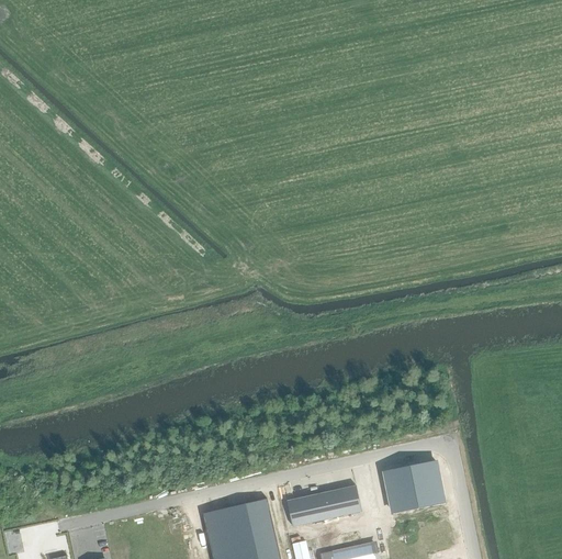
[(437,459),(384,470),(392,509),(445,498),(437,459)]
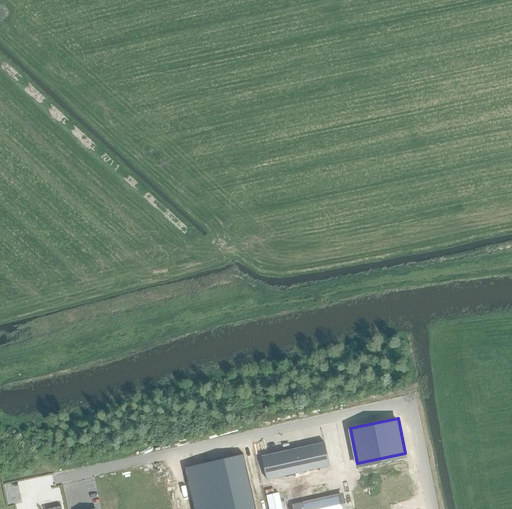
[(269,452),(262,454),(267,477),(274,476),(273,475),(282,473),(282,474),(330,463),(324,440),(321,441),(313,443),(313,442),(312,443),(304,445),(304,444),(300,445),(300,446),(293,448),(292,447),(286,448),(286,449),(278,451),(278,450),(277,450),(277,451),(269,453),(269,452)]
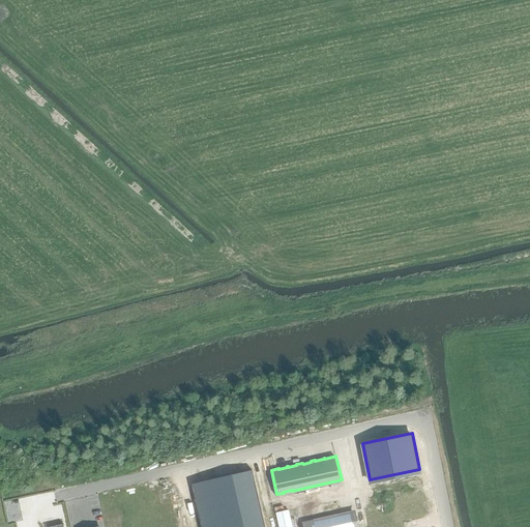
[(193,482),(192,482),(201,526),(265,526),(252,469),(251,469),(252,471),(194,485),(193,482)]
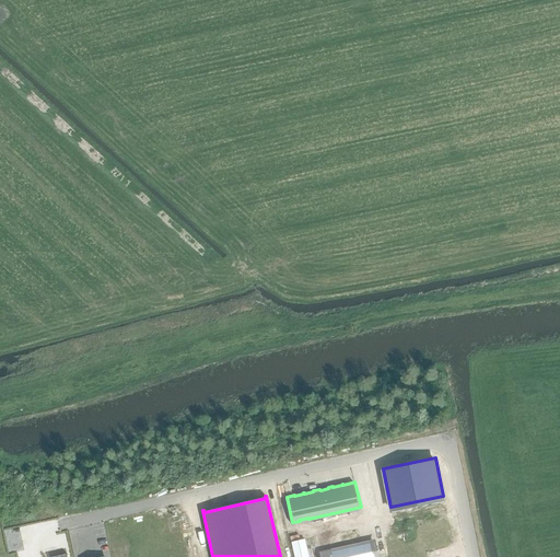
[(395,526),(420,521),(426,545),(452,540),(443,496),(391,507),(395,526)]
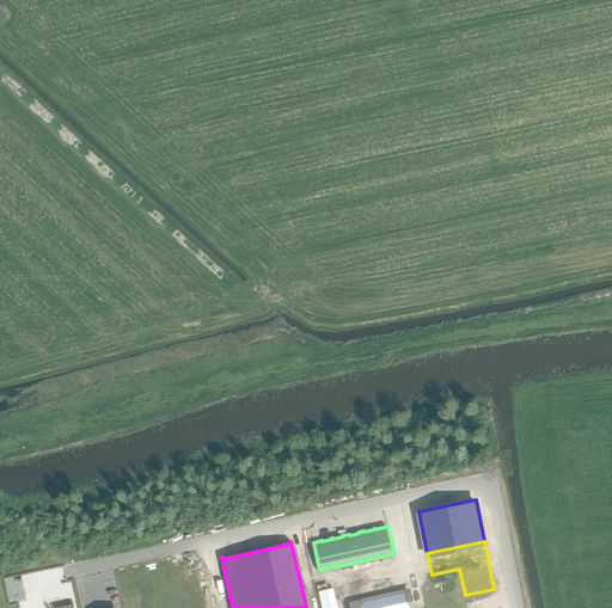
[(409,582),(352,595),(354,607),(409,607),(415,607),(409,582)]
